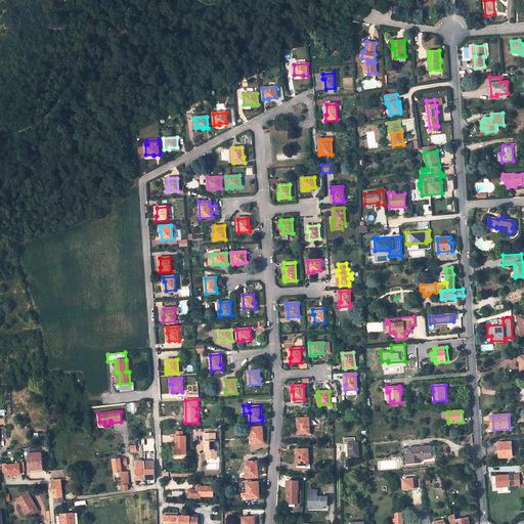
[(309,419),(298,419),(298,424),(299,424),(299,434),(309,434),(309,419)]
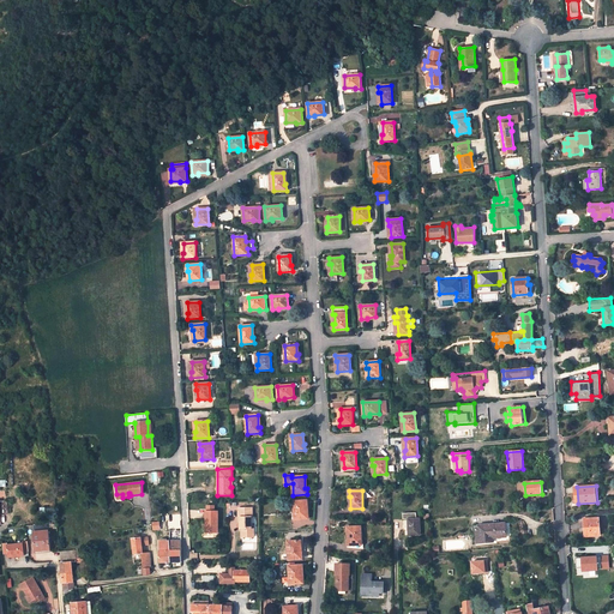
[(307,500),(294,501),(295,519),(307,518),(306,506),(307,506),(307,500)]
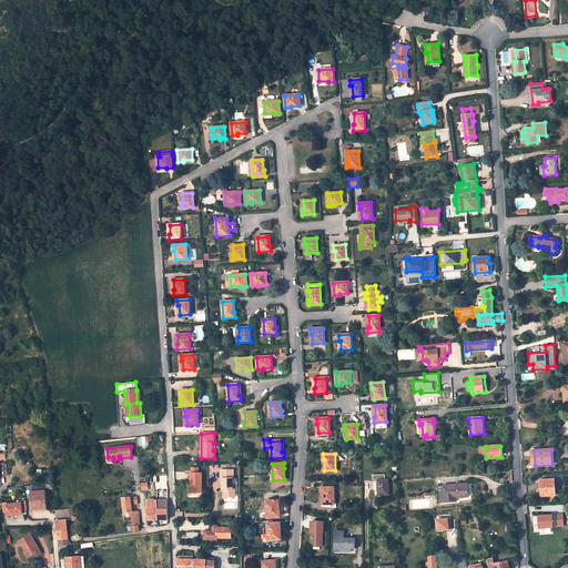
[(234,469),(221,470),(221,483),(223,483),(223,489),(224,489),(224,497),(235,497),(235,489),(233,489),(233,478),(234,478),(234,469)]
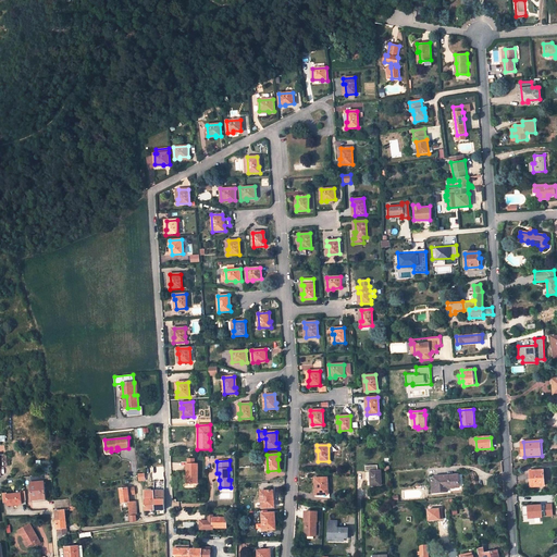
[(197,463),(187,463),(187,483),(197,483),(197,463)]
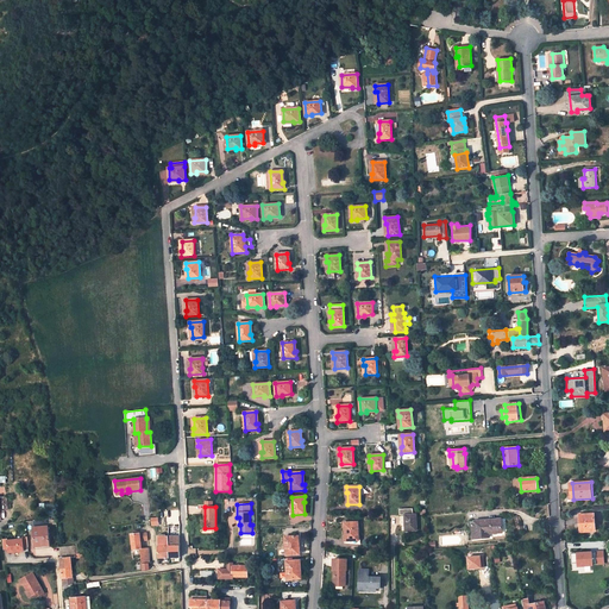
[(413,509),(399,509),(400,515),(406,515),(406,532),(418,531),(416,515),(413,515),(413,509)]
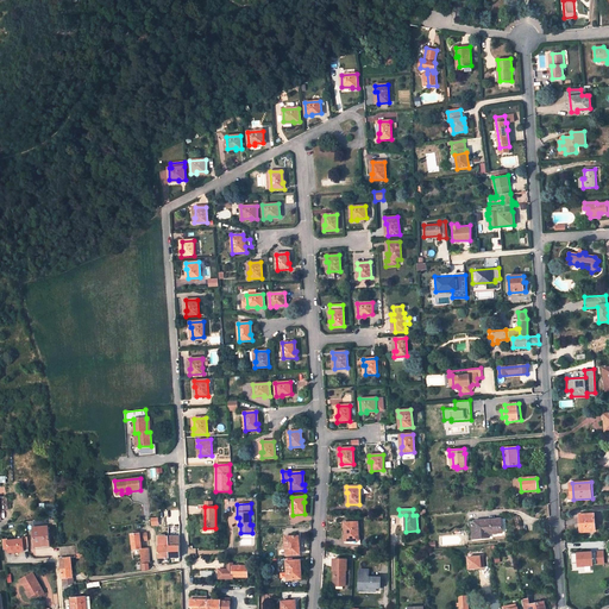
[(595,514),(581,515),(582,521),(579,521),(581,532),(596,531),(595,514)]
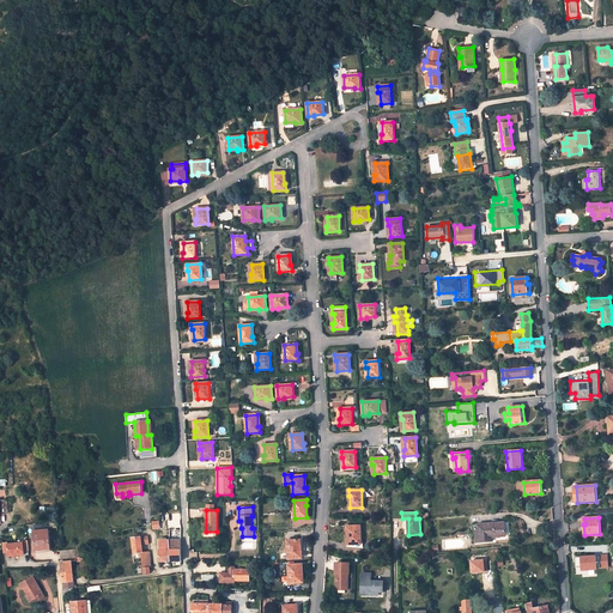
[(504,522),(478,525),(478,528),(479,542),(493,541),(492,535),(496,535),(496,538),(505,536),(504,522)]
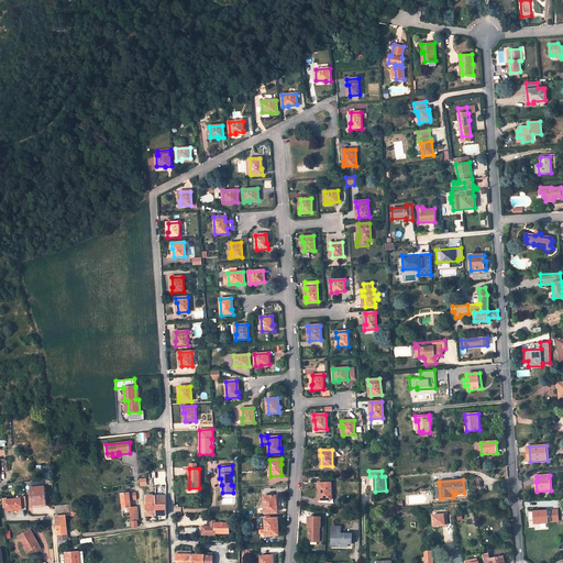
[(31,487),(33,505),(39,504),(40,505),(46,505),(45,486),(43,486),(43,481),(31,482),(32,487),(31,487)]
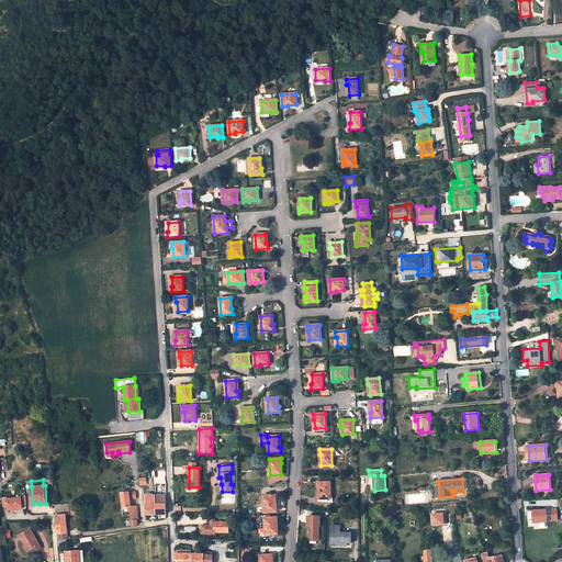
[(330,482),(318,483),(318,489),(319,489),(321,499),(332,499),(330,482)]
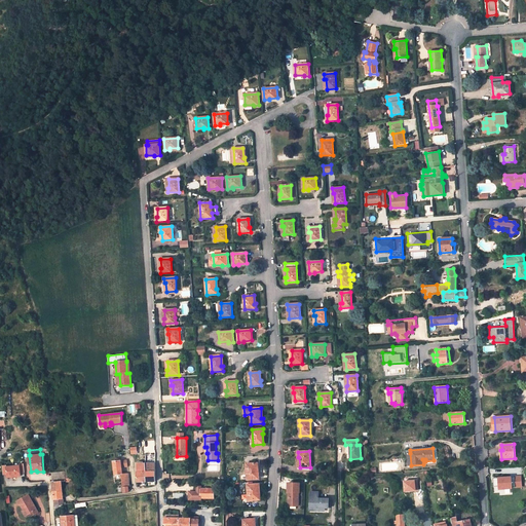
[(116,461),(113,461),(115,475),(121,474),(122,474),(121,467),(127,466),(126,460),(119,460),(119,458),(115,459),(116,461)]
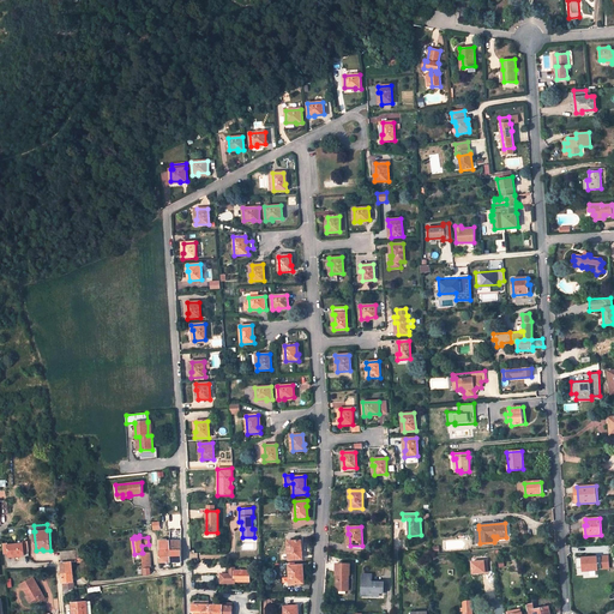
[(181,541),(158,541),(161,563),(181,561),(181,541)]
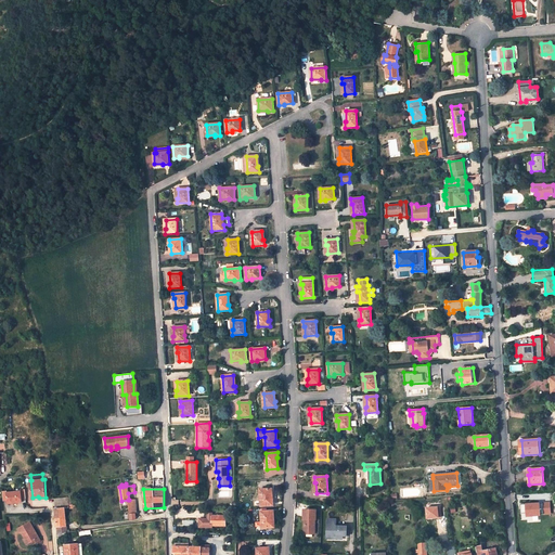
[(271,489),(259,489),(260,506),(273,505),(273,500),(271,500),(271,489)]
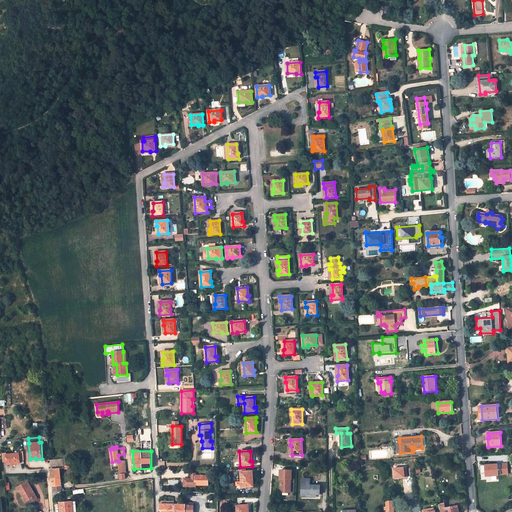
[(60,472),(60,469),(62,469),(69,468),(69,463),(63,463),(63,459),(50,460),(53,493),(57,492),(62,492),(61,480),(61,477),(60,472)]
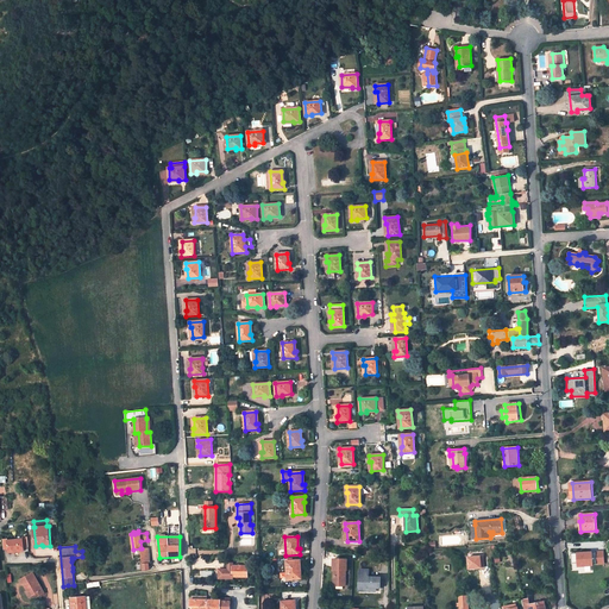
[(140,548),(143,571),(149,570),(149,564),(150,564),(149,548),(142,548),(140,548)]
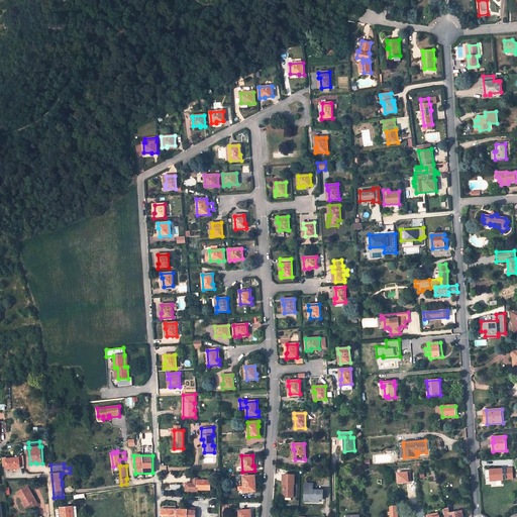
[(507,470),(495,473),(496,479),(494,480),(493,480),(495,486),(510,482),(507,470)]
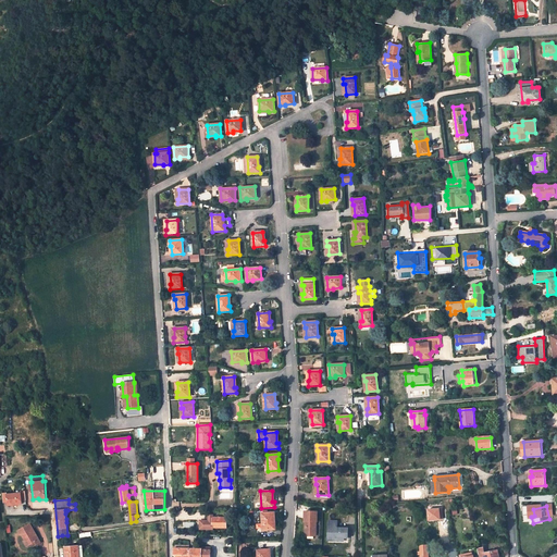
[(318,511),(306,511),(305,521),(307,521),(307,525),(306,525),(305,535),(316,536),(317,527),(316,527),(316,521),(318,521),(318,511)]
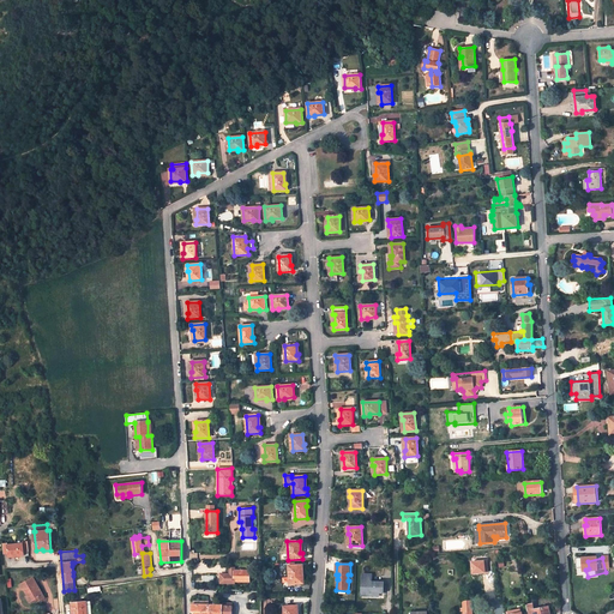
[(302,565),(289,566),(289,584),(302,583),(301,571),(304,571),(302,565)]
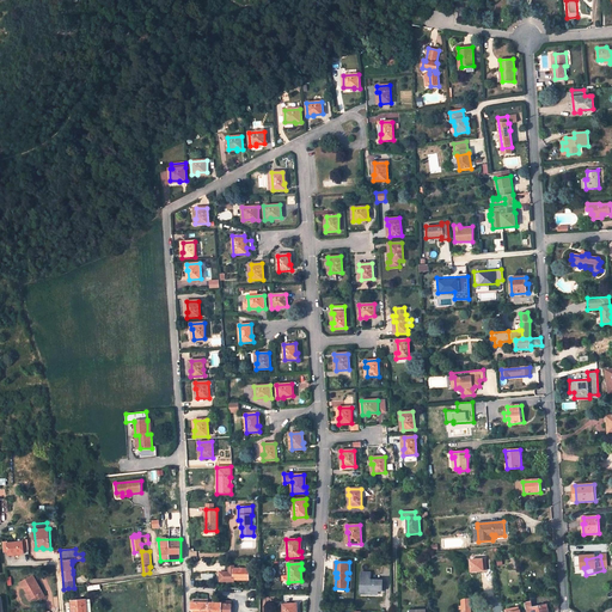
[(219,581),(233,581),(233,580),(234,569),(234,565),(228,565),(228,571),(220,571),(219,581)]
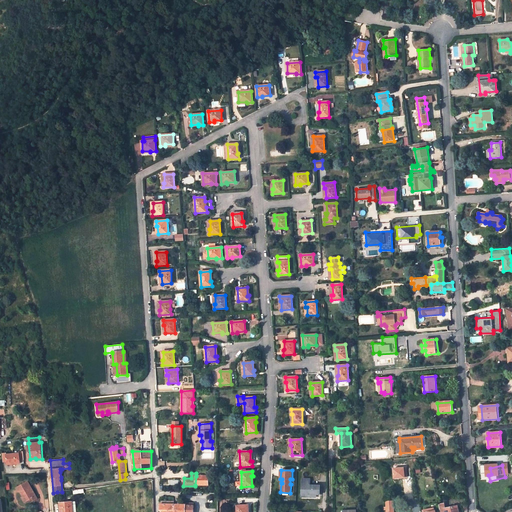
[(196,476),(195,485),(208,485),(208,476),(196,476)]
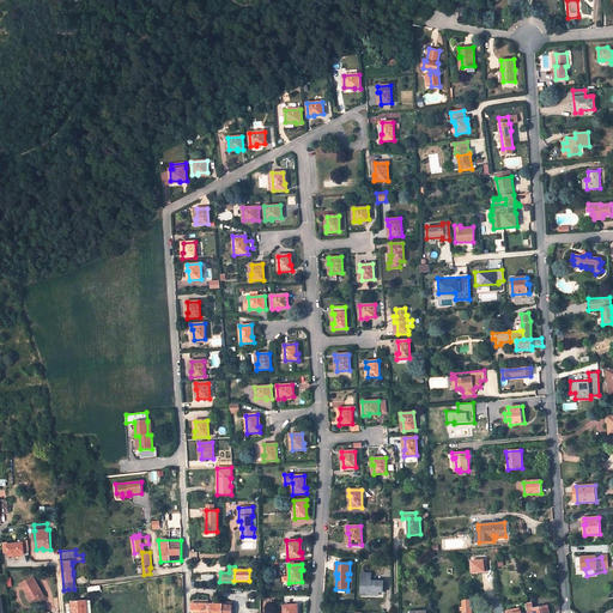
[(362,574),(362,592),(366,592),(366,594),(378,595),(378,592),(386,592),(386,582),(371,582),(371,574),(362,574)]
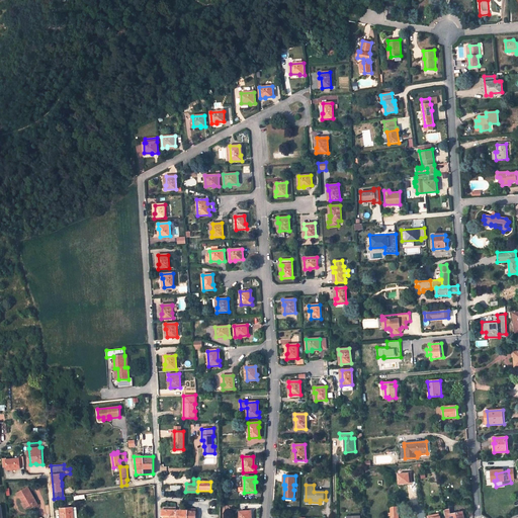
[(21,496),(24,502),(27,506),(30,505),(33,503),(34,505),(38,503),(28,486),(17,493),(19,497),(21,496)]
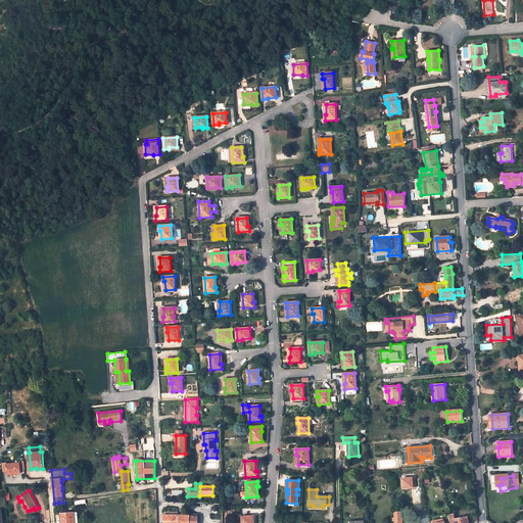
[(178,522),(178,515),(178,512),(165,512),(165,515),(163,515),(164,522),(165,522),(178,522)]
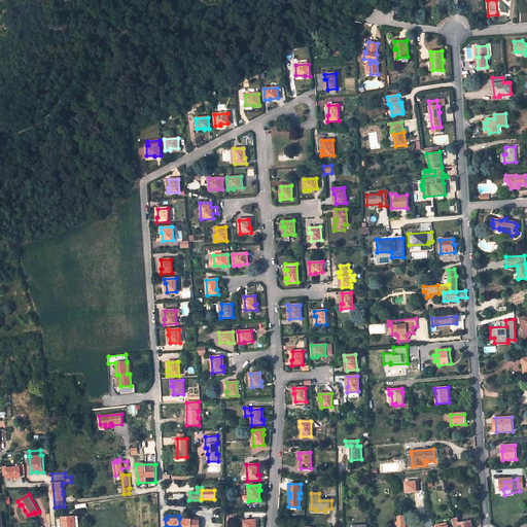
[(78,526),(78,517),(62,518),(62,526),(78,526)]
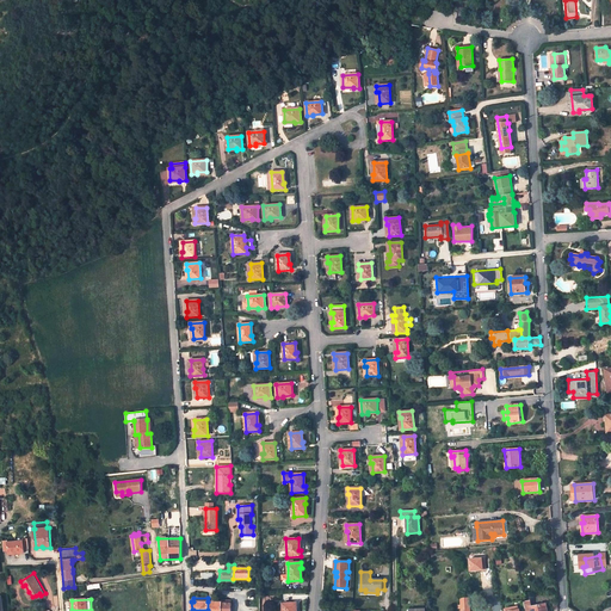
[(216,602),(215,610),(230,610),(232,603),(226,603),(226,600),(220,600),(220,602),(216,602)]
